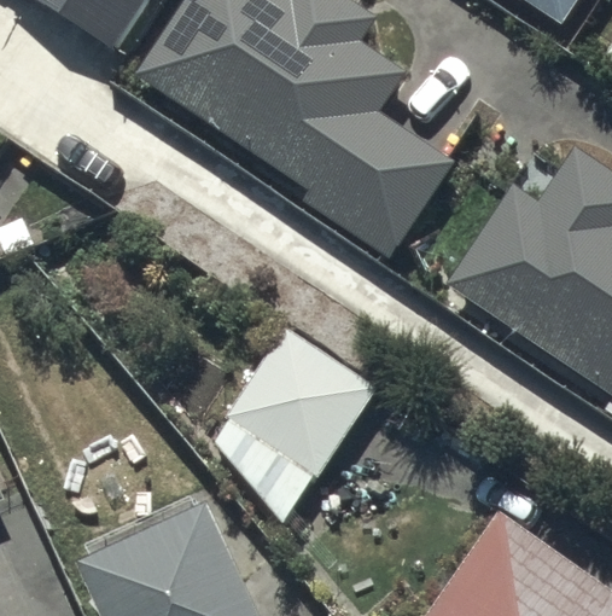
[(31,0),(111,50),(141,0),(31,0)]
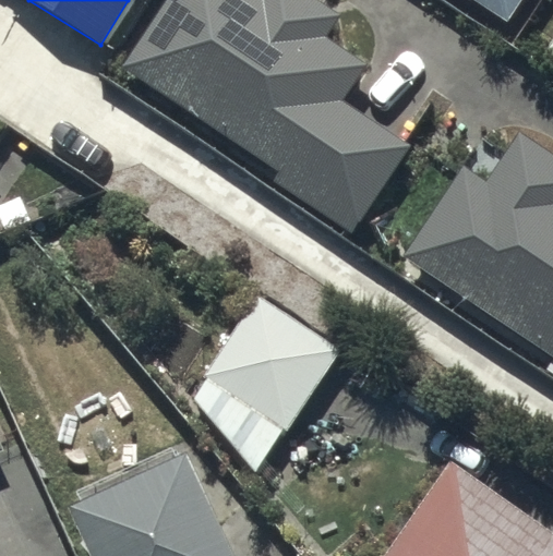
[(166,0),(122,67),(278,170),(272,181),(351,233),(410,145),(340,98),(364,62),(323,35),(337,12),(319,0),(166,0)]
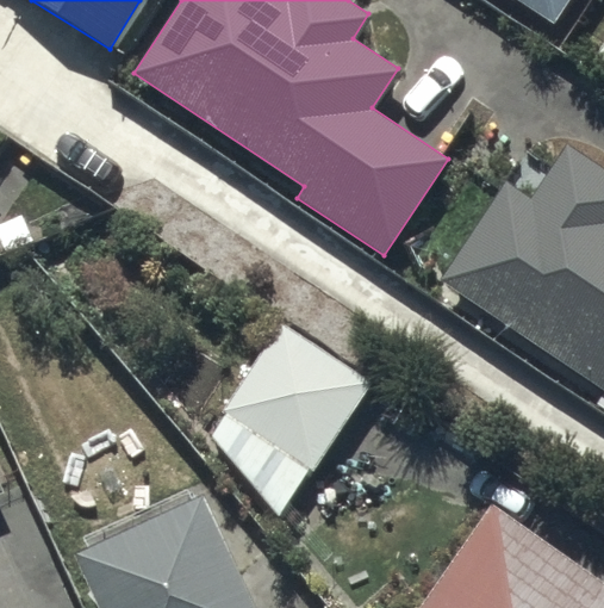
[(516,0),(554,24),(570,0),(516,0)]
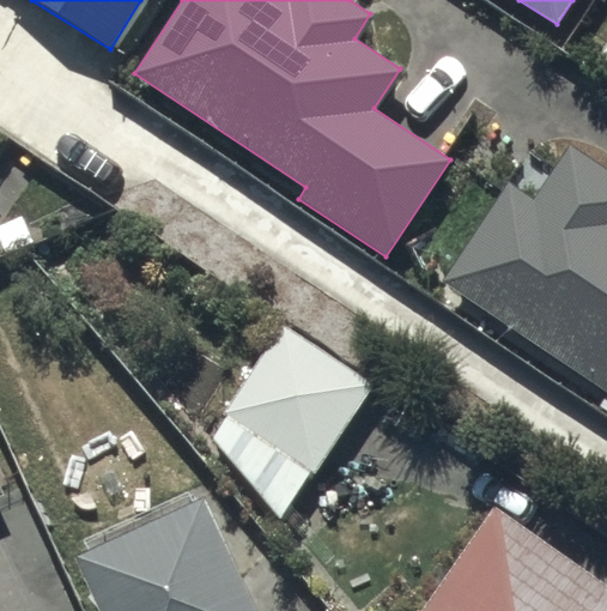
[(439,279),(605,391),(595,405),(606,412),(606,171),(570,146),(534,199),(507,181),(439,279)]
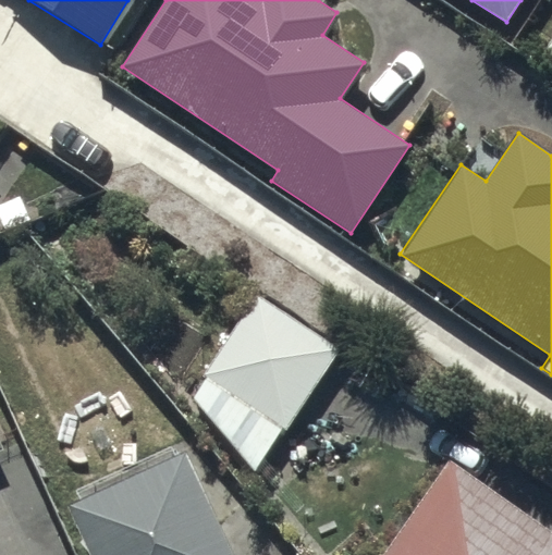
[(339,349),(254,295),(204,375),(206,377),(192,398),(254,471),(281,428),(287,432),(339,349)]
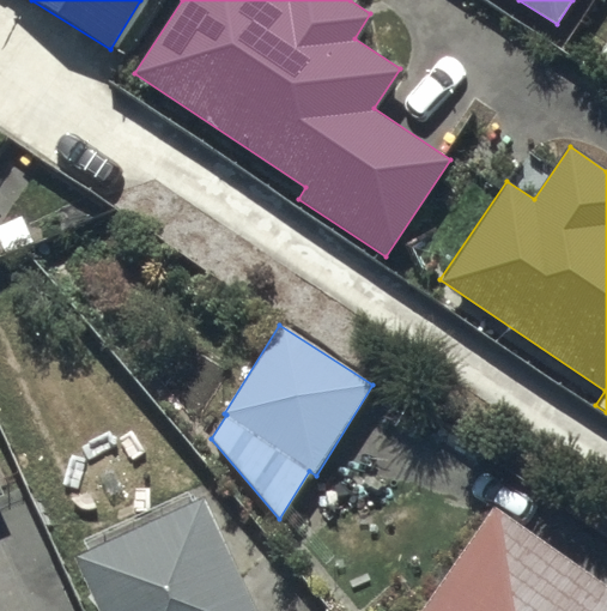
[(79,551),(104,610),(260,610),(208,494),(79,551)]
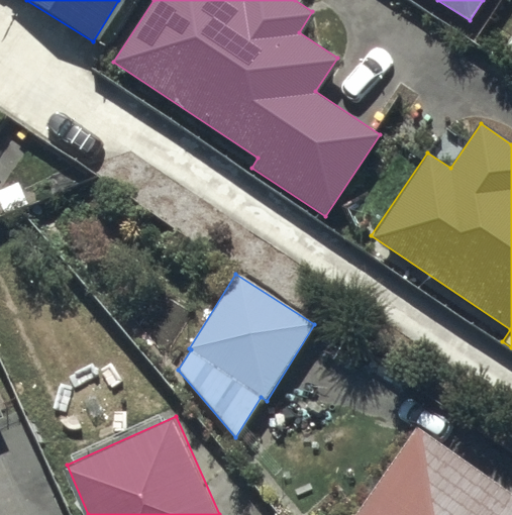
[(511,514),(511,491),(417,425),(352,514),(511,514)]
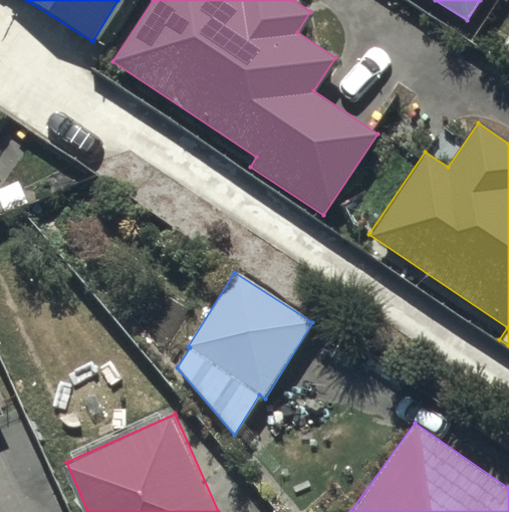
All buildings are outlined.
